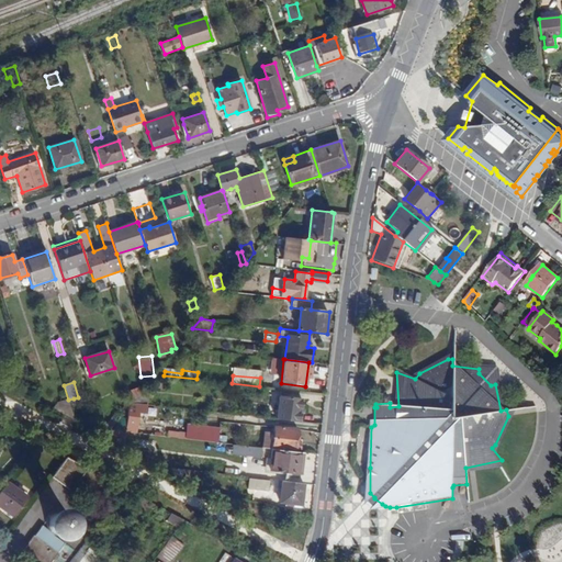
[(133,402),(147,404),(148,394),(141,393),(133,402)]
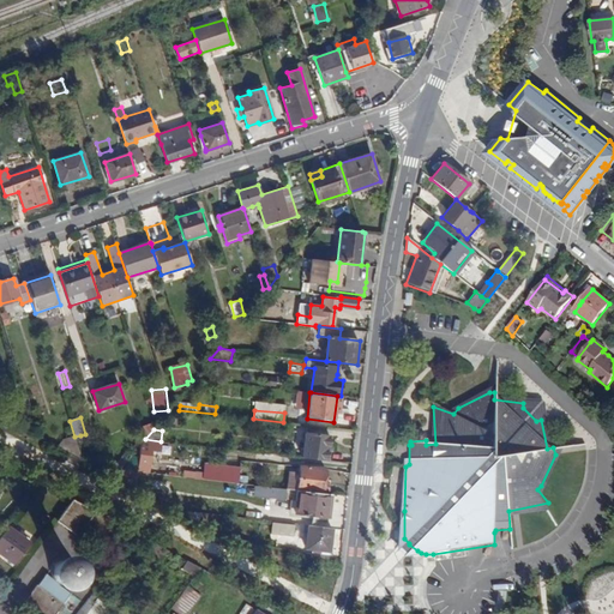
[(302,457),(331,461),(332,450),(329,450),(330,435),(306,432),(302,457)]
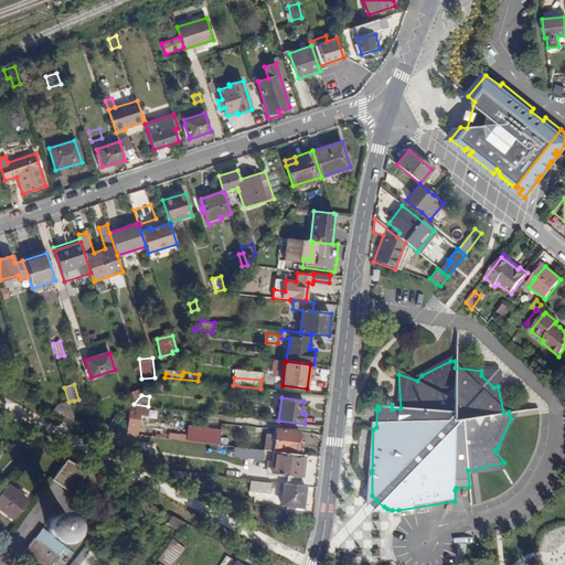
[(71,408),(68,402),(51,406),(52,411),(76,423),(71,408)]
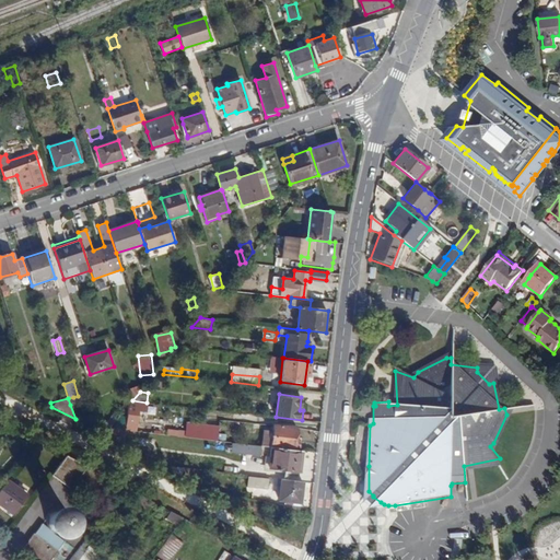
[(146,411),(147,403),(132,400),(129,405),(127,422),(137,423),(138,421),(139,410),(146,411)]
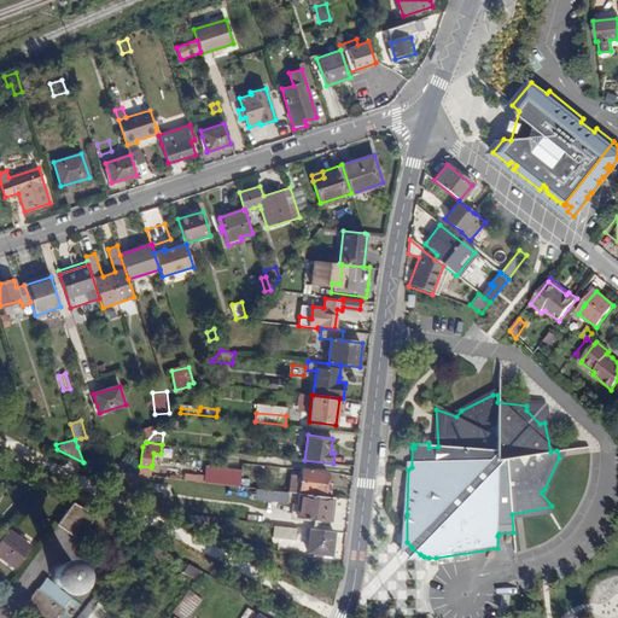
[(115,481),(122,472),(128,465),(133,459),(128,455),(110,477),(115,481)]
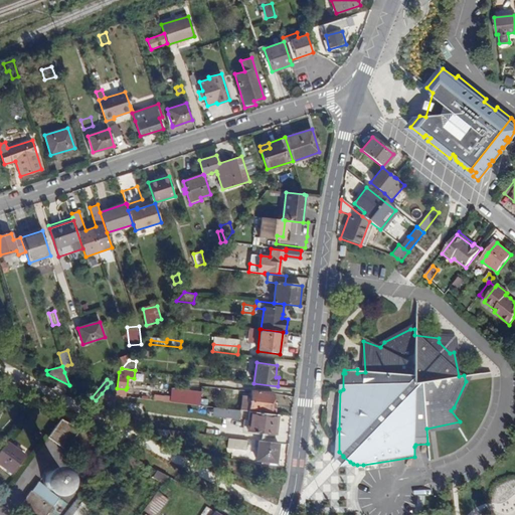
[(236,389),(237,382),(214,379),(213,386),(236,389)]
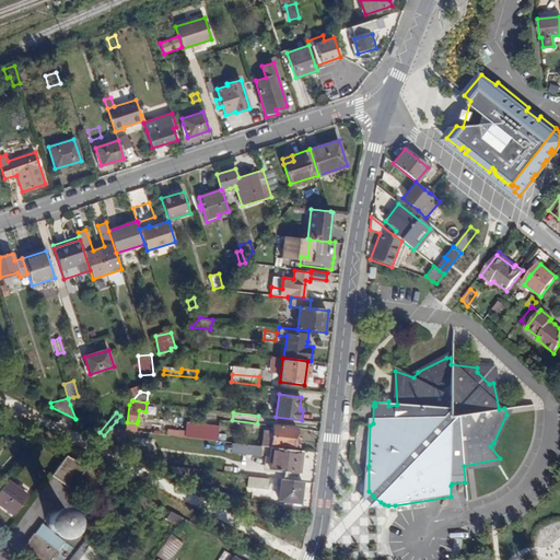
[(167,416),(149,413),(146,413),(146,422),(143,432),(165,434),(167,416)]
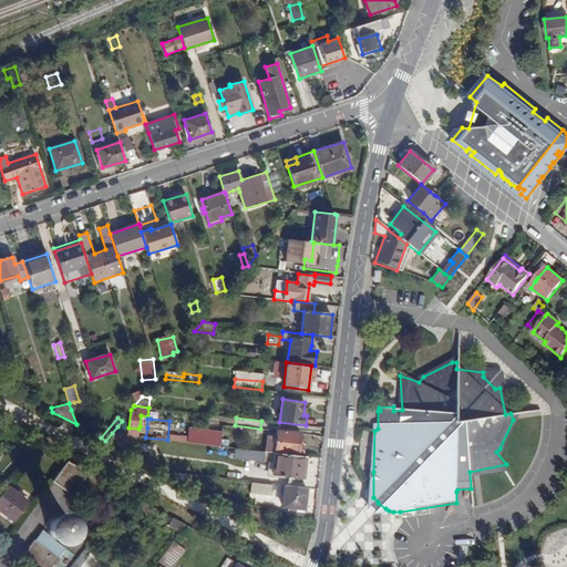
[(117,426),(112,433),(135,436),(145,437),(147,428),(140,426),(138,429),(129,428),(117,426)]
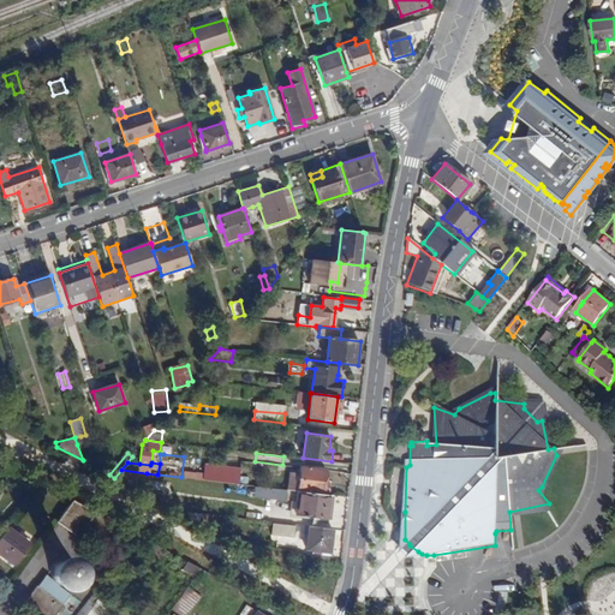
[(240,484),(242,466),(206,465),(204,482),(240,484)]
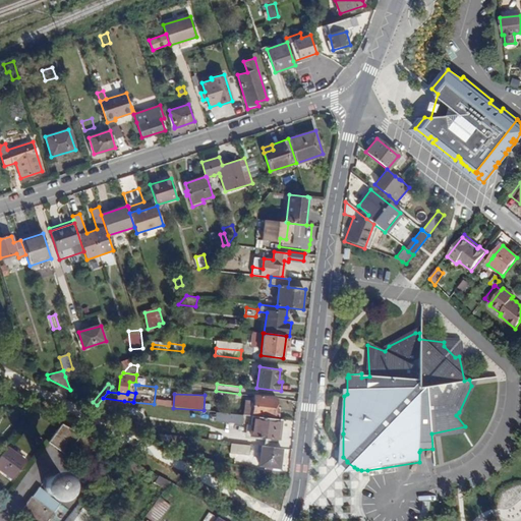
[(276,398),(253,395),(252,406),(254,407),(253,416),(274,419),(276,398)]
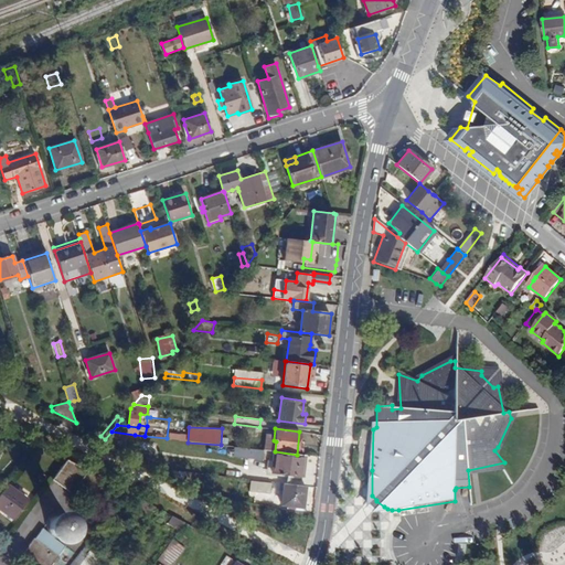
[(135,435),(112,432),(105,439),(126,450),(129,444),(135,435)]
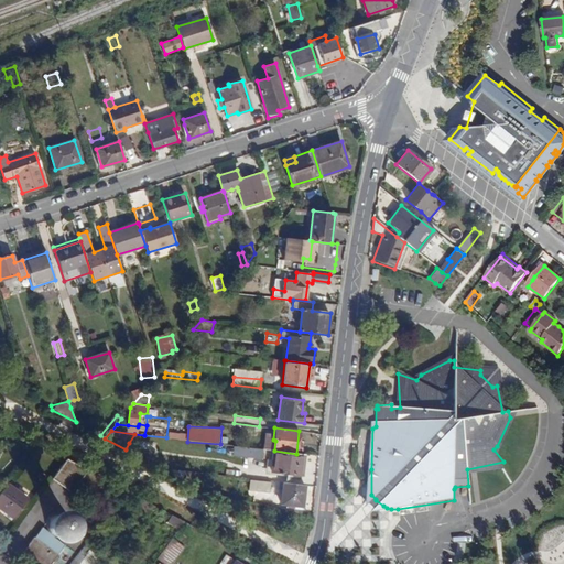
[(262,449),(216,444),(215,454),(261,459),(262,449)]
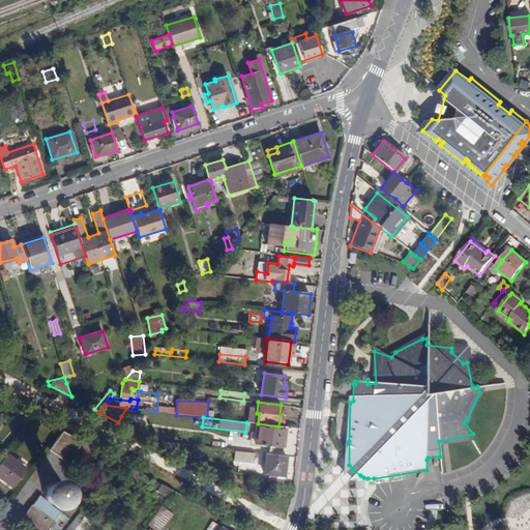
[(286,427),(278,427),(258,423),(257,423),(254,444),(284,447),(286,427)]
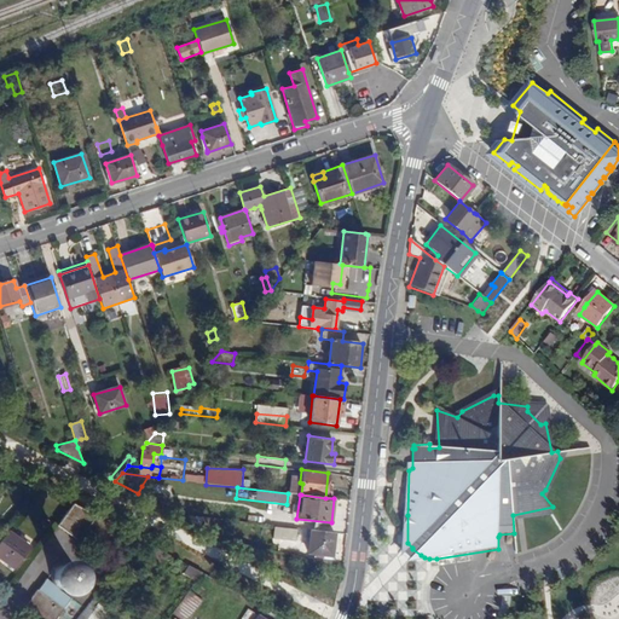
[(77,541),(96,515),(74,503),(57,526),(77,541)]
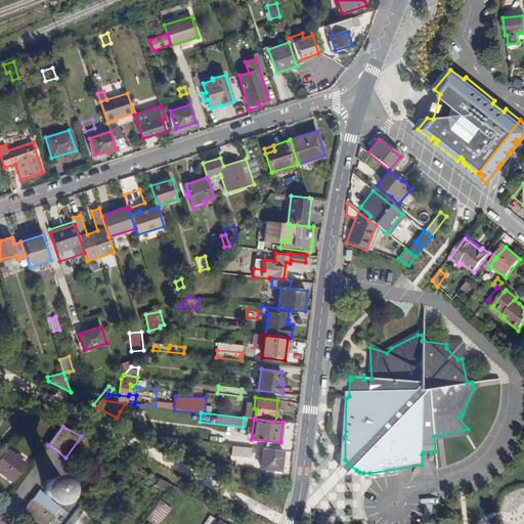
[(230,435),(207,432),(206,442),(242,446),(243,438),(230,437),(230,435)]
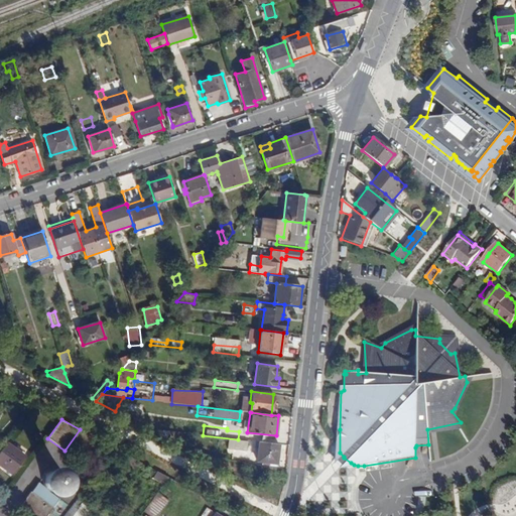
[(248,441),(236,439),(234,449),(247,450),(248,441)]
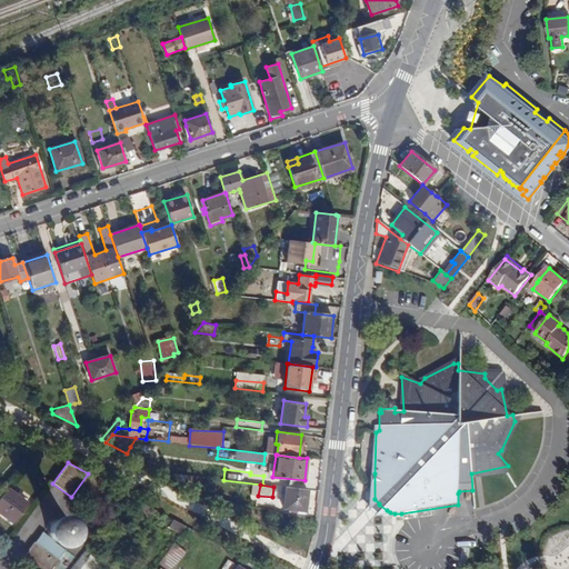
[(306,511),(309,490),(286,487),(283,509),(306,511)]
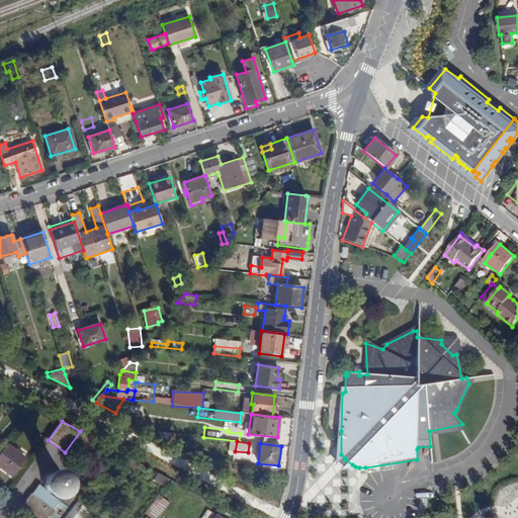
[(25,457),(6,444),(0,452),(0,466),(12,476),(25,457)]
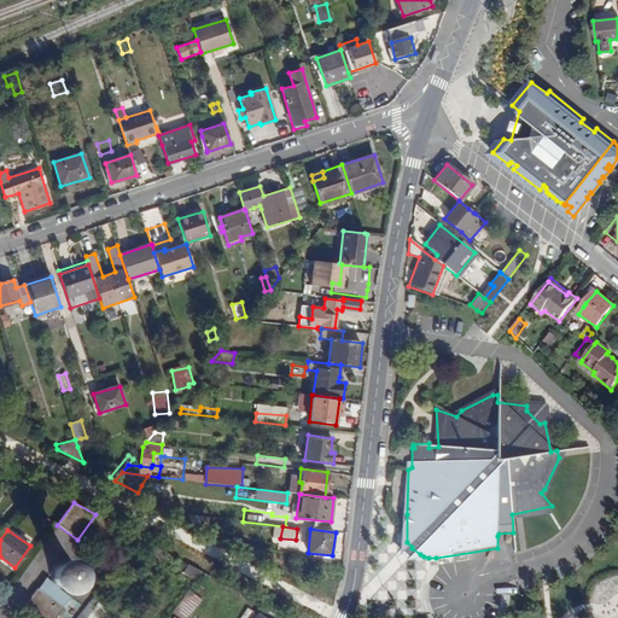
[(127,532),(120,541),(129,548),(136,538),(127,532)]
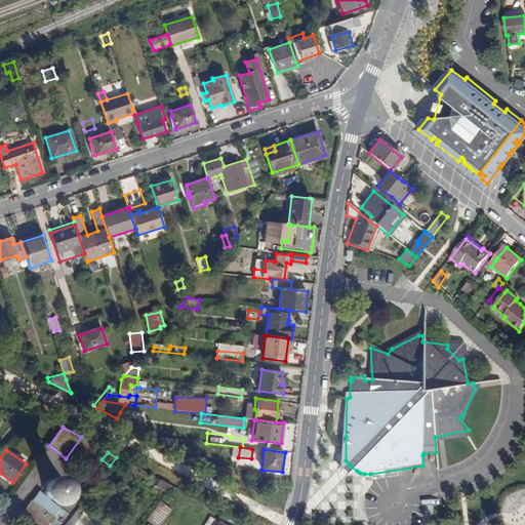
[(44,495),(45,497),(39,492),(19,518),(28,524),(46,524),(59,508),(49,500),(53,501),(56,501),(58,500),(63,498),(66,496),(67,494),(68,490),(68,485),(67,482),(65,480),(62,477),(59,476),(54,476),(51,476),(47,478),(44,482),(43,485),(42,488),(43,492),(44,495)]
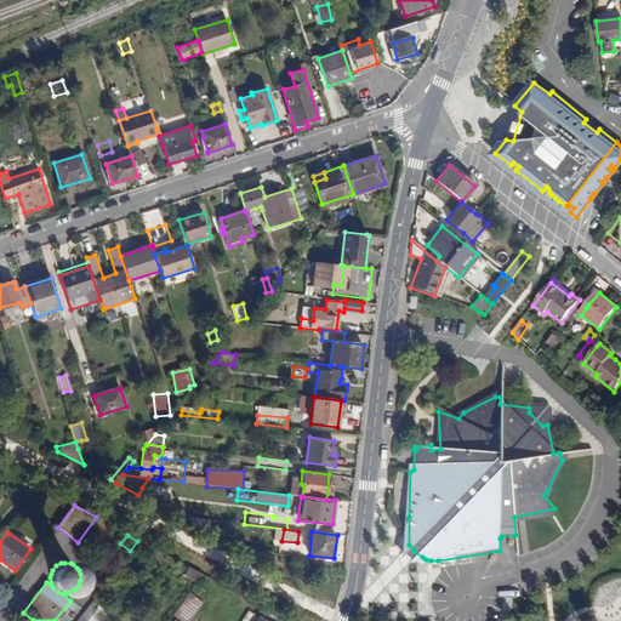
[(203,575),(191,568),(184,576),(198,584),(203,575)]
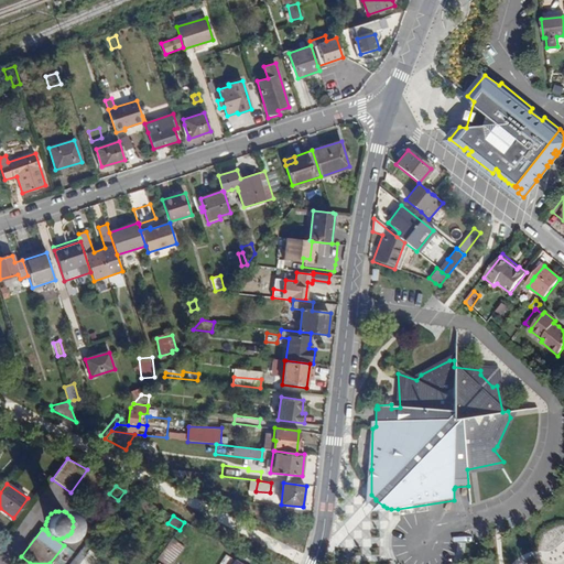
[(82,550),(71,563),(78,563),(87,553),(88,554),(99,539),(94,534),(83,550),(82,550)]
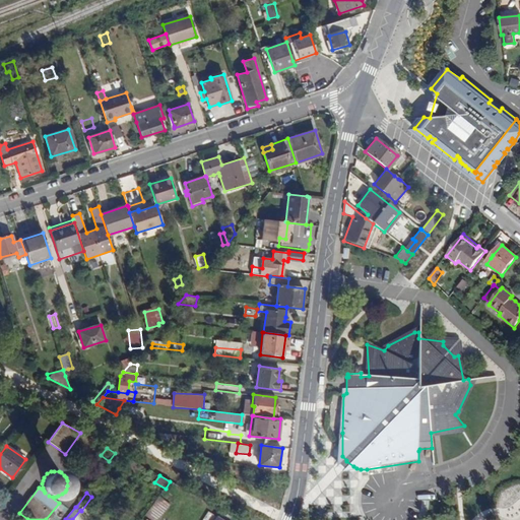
[(158,519),(170,505),(159,497),(144,516),(149,519),(158,519)]
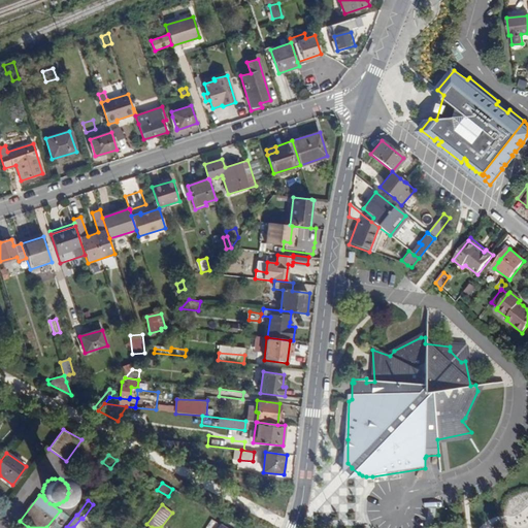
[(218,527),(221,524),(212,519),(206,527),(218,527)]
